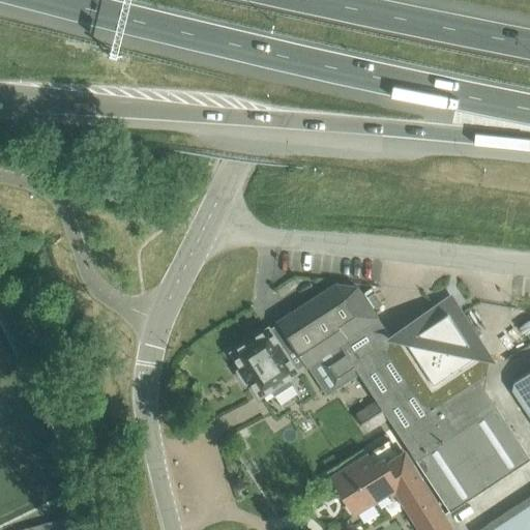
[(415,460),(449,512),(529,458),(484,388),(491,357),(450,297),(390,337),(356,287),(335,284),(277,322),(278,323),(269,329),(268,327),(231,352),(241,367),(237,371),(238,373),(245,383),(249,381),(260,396),(271,389),(274,394),(291,384),(287,379),(297,372),(296,371),(305,364),(306,365),(319,357),(323,362),(321,363),(335,385),(356,371),(377,402),(358,414),(367,430),(387,417),(415,460)]
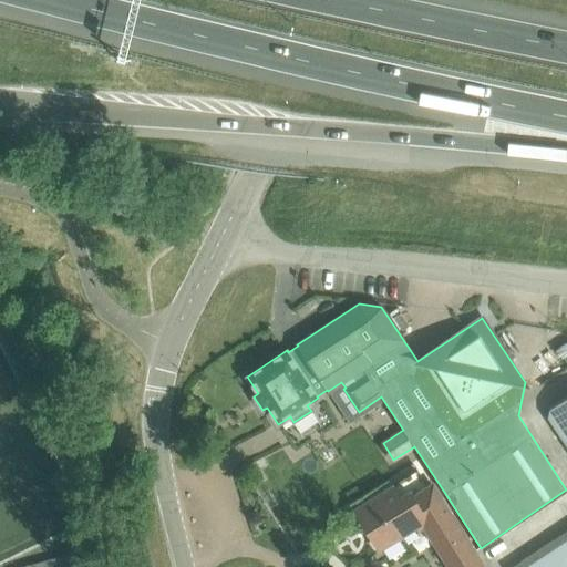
[(562,359),(566,356),(566,341),(556,350),(562,359)]
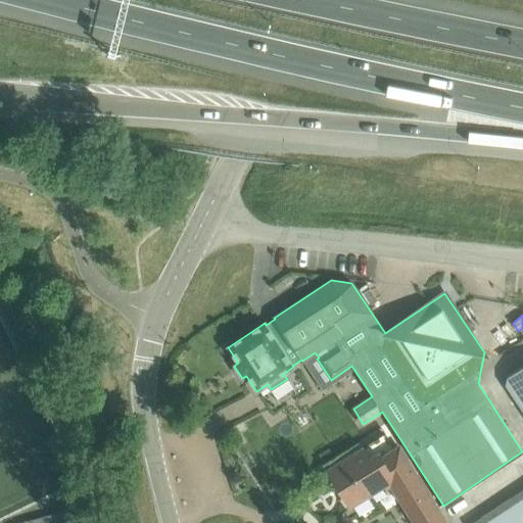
[(522,522),(522,366),(507,377),(506,384),(522,410),(522,488),(471,522),(522,522)]
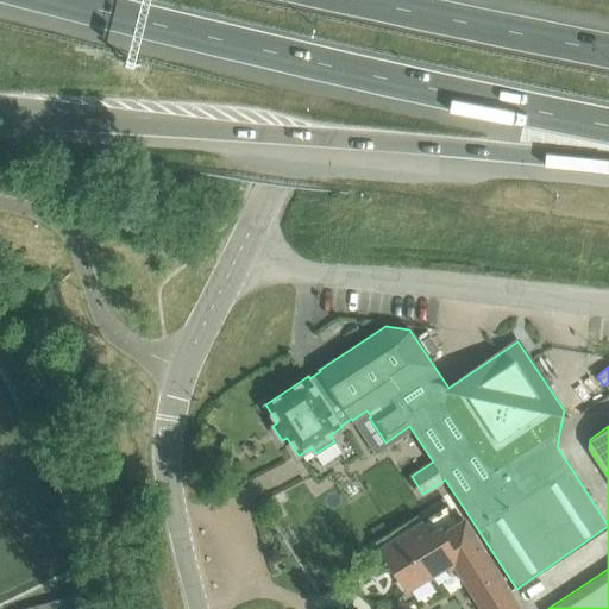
[(521,608),(472,529),(466,534),(462,526),(445,537),(439,528),(428,534),(420,522),(380,547),(407,591),(447,566),(446,564),(456,558),(488,608),(521,608)]
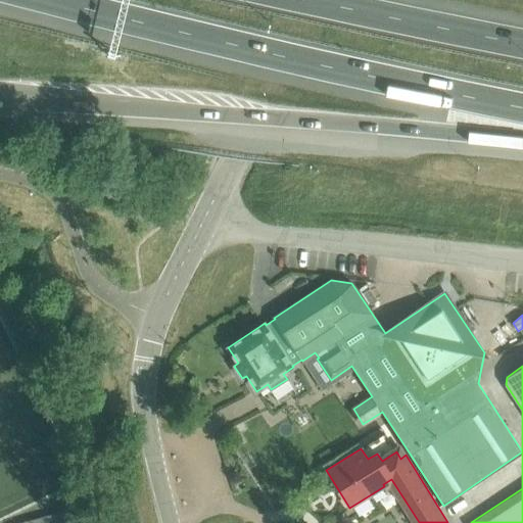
[(73,522),(69,510),(18,522),(73,522)]
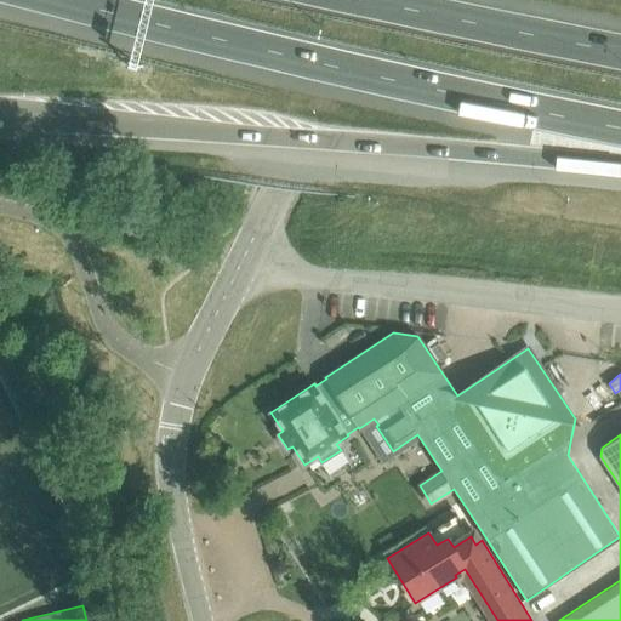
All buildings are outlined.
